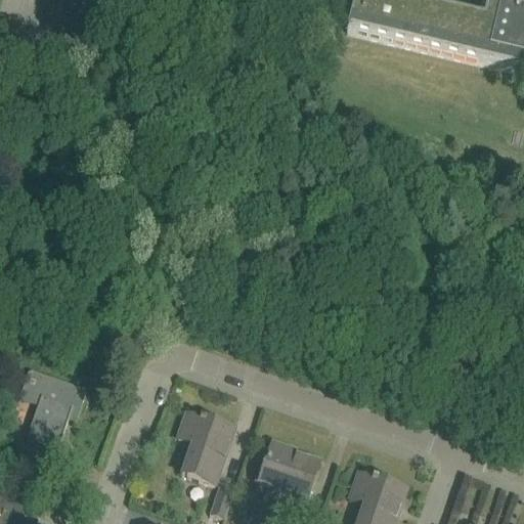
[(523,0),(354,0),(346,37),(523,79),(523,0)]
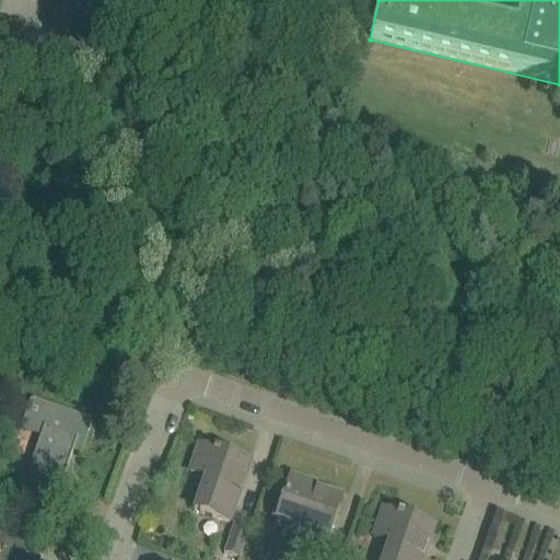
[(28,405),(22,424),(43,431),(41,438),(27,475),(56,485),(57,483),(61,485),(72,453),(81,456),(91,427),(91,426),(91,424),(91,423),(91,422),(90,421),(89,420),(34,401),(32,403),(30,403),(28,405)]
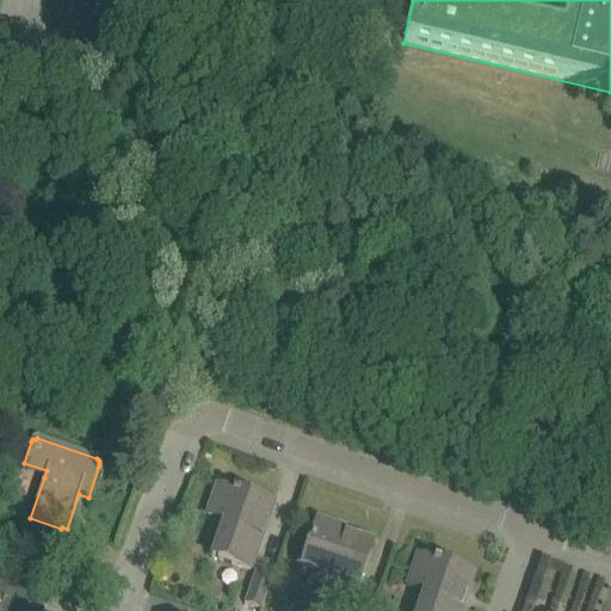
[(217,488),(208,517),(229,525),(217,561),(250,573),(272,508),(266,507),(239,498),(240,497),(217,488)]
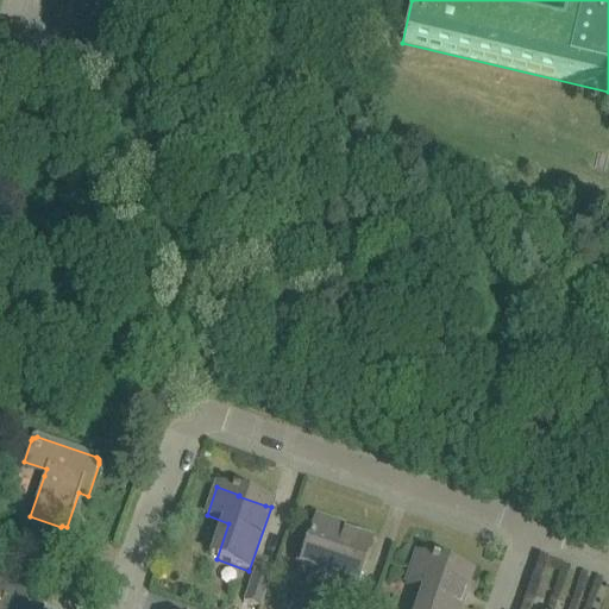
[(316,521),(302,563),(322,569),(316,585),(352,597),(370,542),(340,533),(341,531),(316,521)]
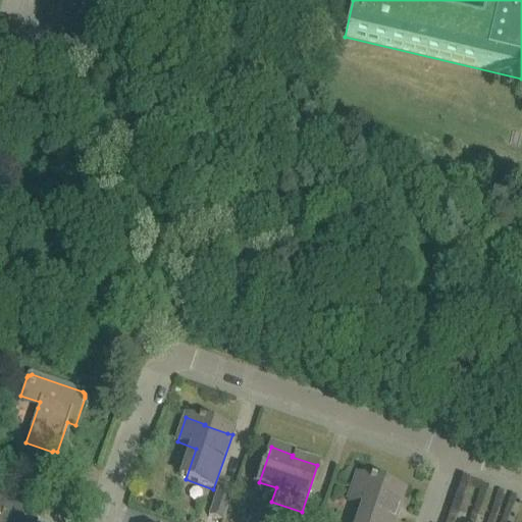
[(357,477),(349,502),(368,508),(363,521),(394,521),(404,493),(375,484),(375,483),(357,477)]
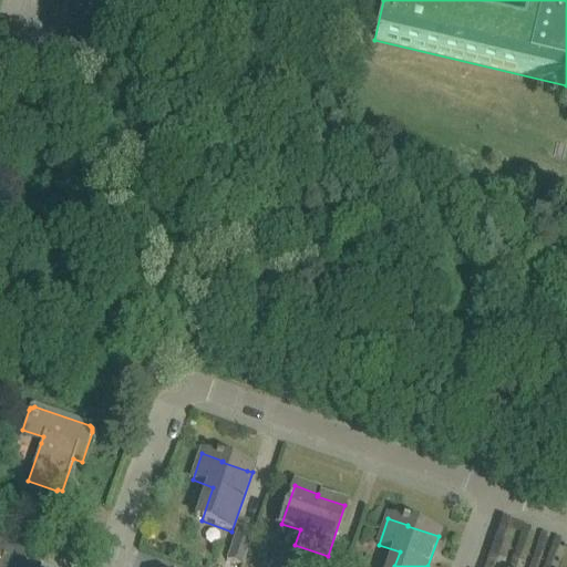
[(237,532),(226,562),(243,566),(253,537),(237,532)]
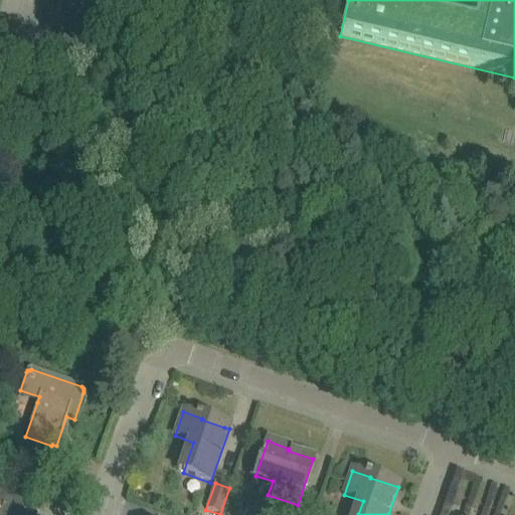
[(0,491),(0,514),(34,514),(23,511),(6,506),(10,495),(0,491)]
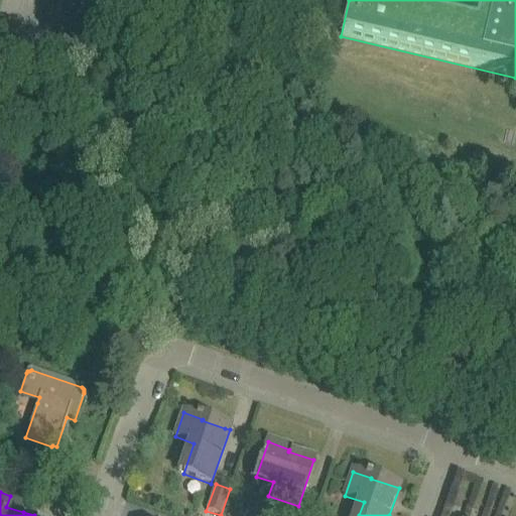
[(303,507),(299,515),(315,515),(317,512),(303,507)]
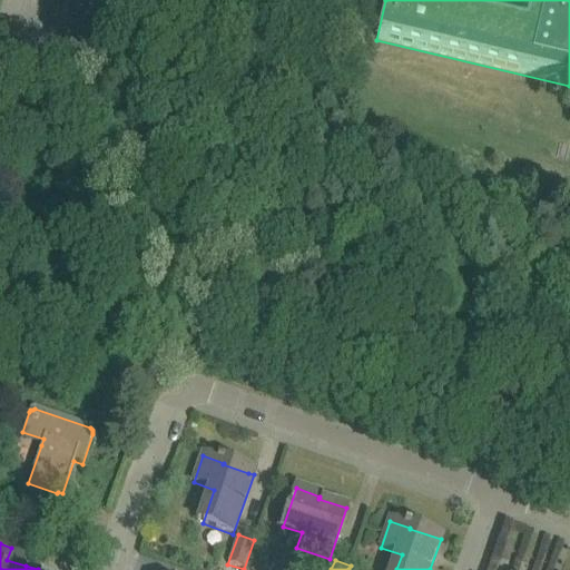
All buildings are outlined.
